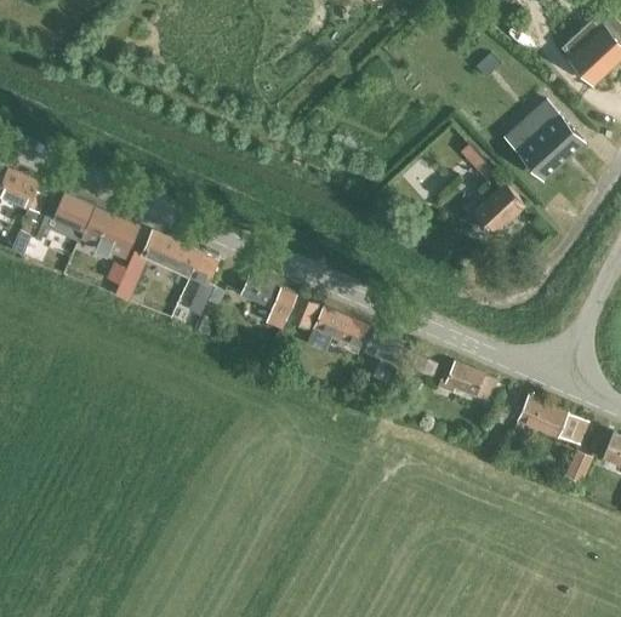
[(620,20),(607,6),(562,49),(570,58),(569,60),(593,86),(620,58),(620,20)]
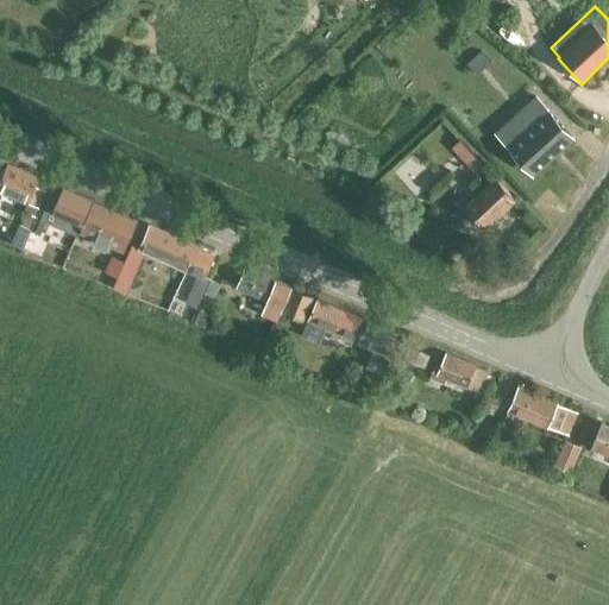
[(481,55),(468,67),(476,76),(489,64),(481,55)]
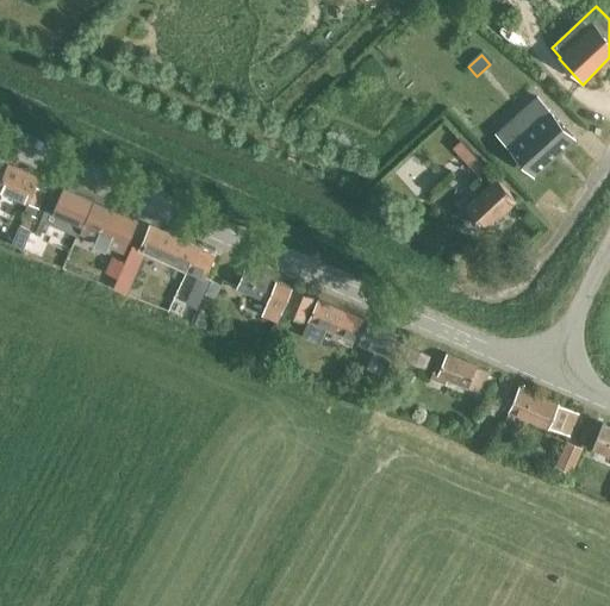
[(522,113),(497,136),(504,143),(534,176),(573,139),(536,100),(522,113)]
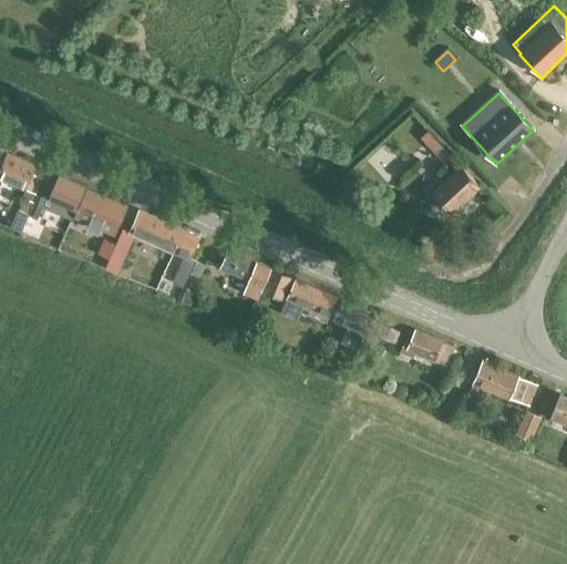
[(440,145),(432,152),(444,165),(452,159),(440,145)]
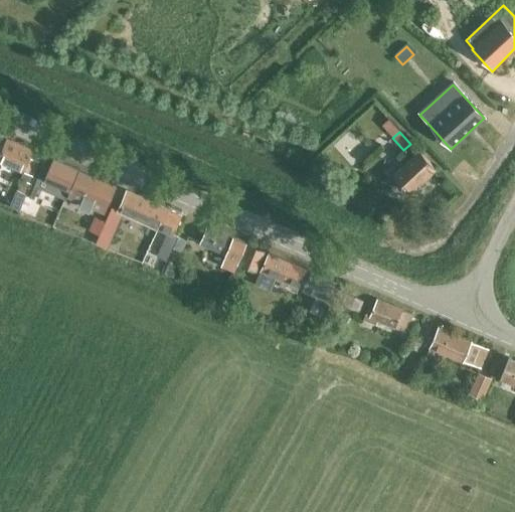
[(0,163),(31,177),(33,174),(37,164),(29,161),(33,152),(6,140),(0,155),(0,163)]
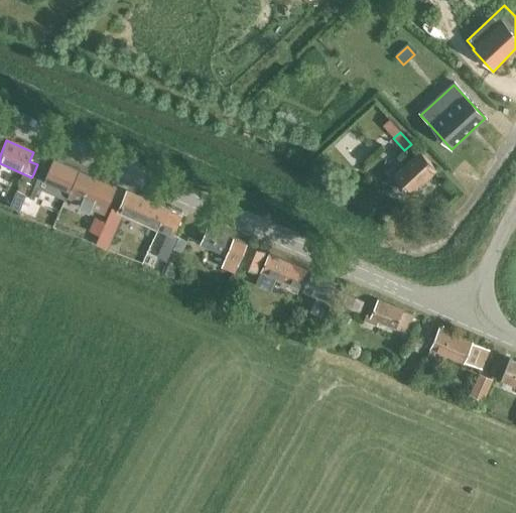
[(415,156),(393,177),(410,196),(436,171),(415,149),(411,152),(415,156)]
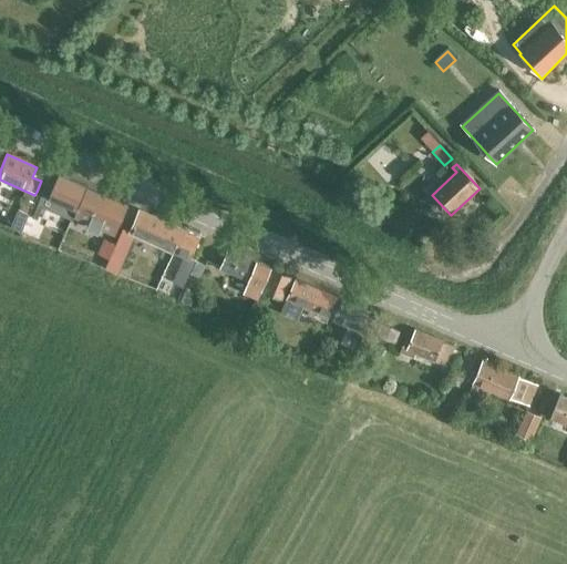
[(51,173),(42,193),(54,198),(50,209),(73,218),(76,208),(85,188),(60,176),(51,173)]
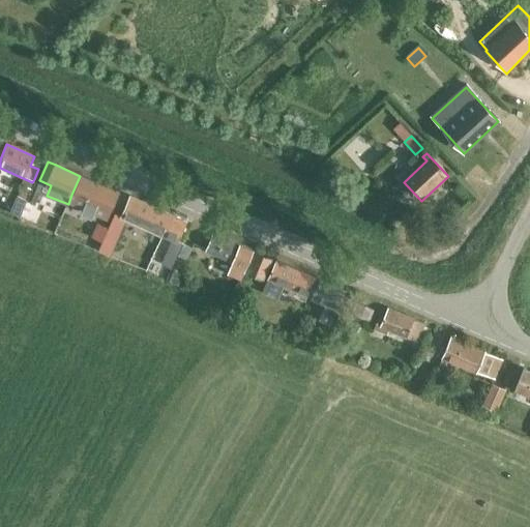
[(106,221),(109,211),(117,193),(80,176),(71,195),(68,204),(106,221)]
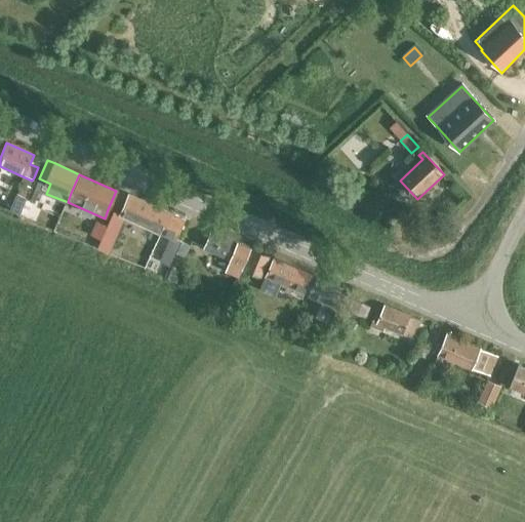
[(27,200),(19,217),(27,221),(40,187),(34,184),(32,190),(27,200)]
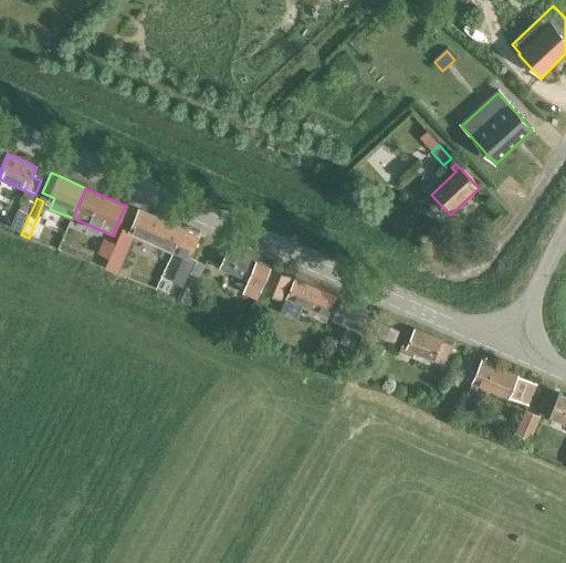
[(23,200),(19,211),(29,216),(34,205),(23,200)]
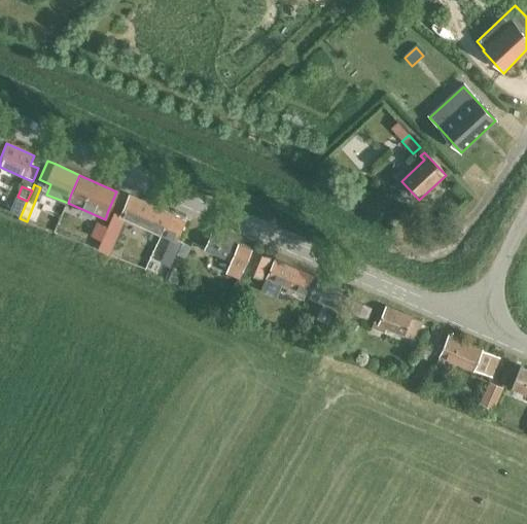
[(162,237),(171,216),(131,199),(121,219),(113,215),(107,229),(101,243),(98,251),(109,257),(126,220),(162,237)]
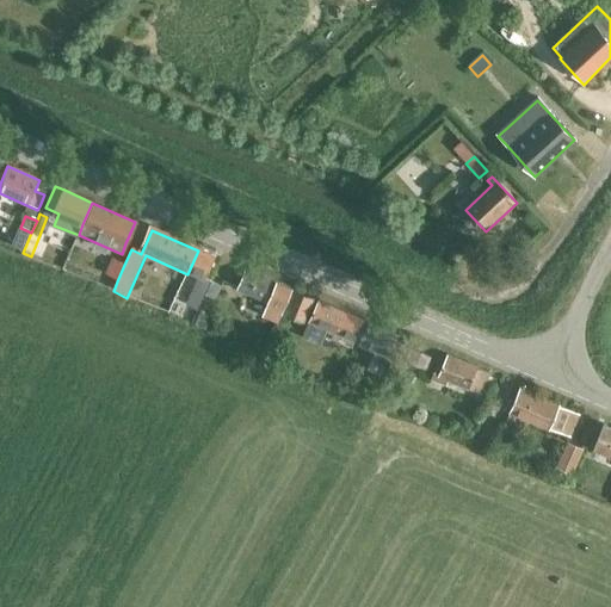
[(204,282),(207,277),(215,258),(198,251),(187,274),(198,279),(186,304),(198,310),(210,284),(204,282)]
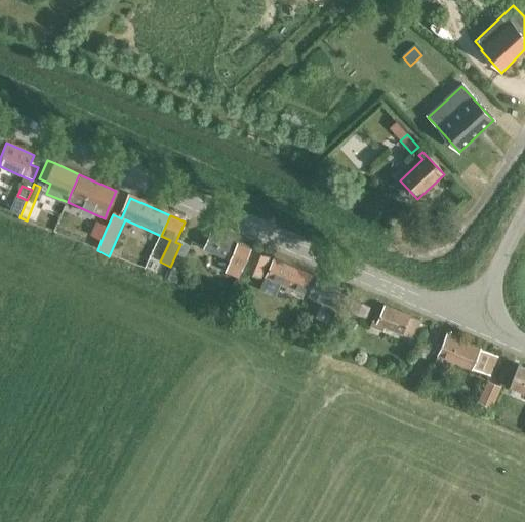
[(101,242),(107,228),(95,224),(89,237),(101,242)]
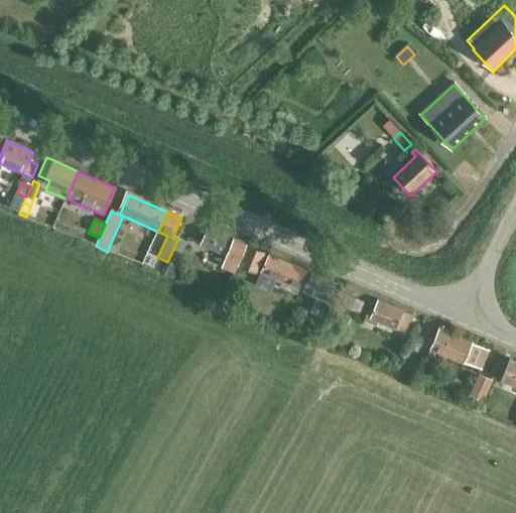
[(233,274),(238,262),(245,246),(208,231),(202,247),(227,258),(222,269),(233,274)]
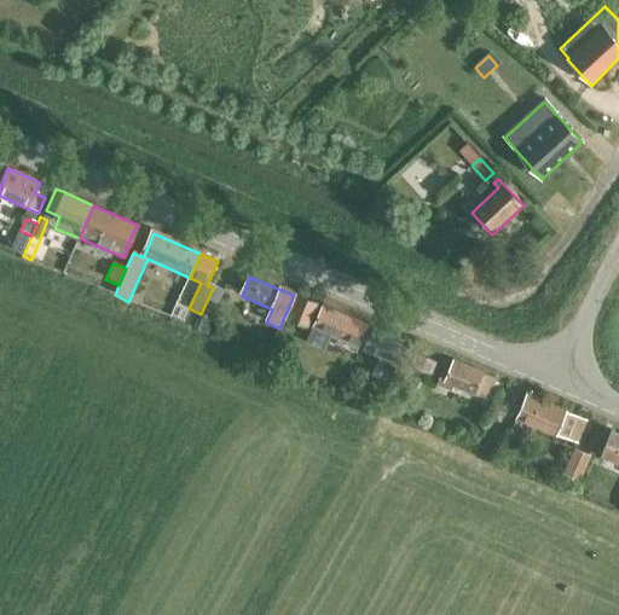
[(307,328),(317,305),(300,297),(290,319),(307,328)]
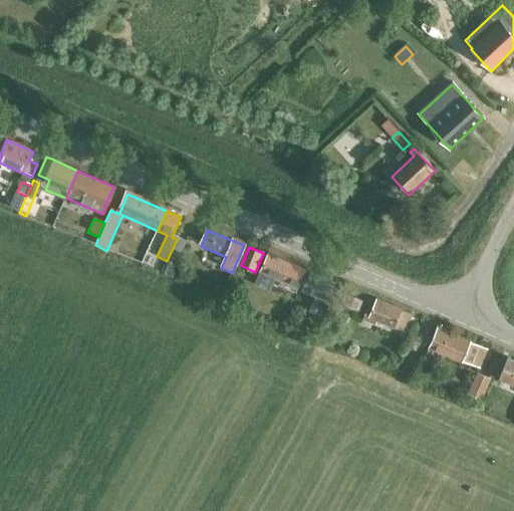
[(269,256),(256,286),(272,293),(278,281),(317,298),(315,303),(312,302),(307,312),(320,318),(334,284),(269,256)]
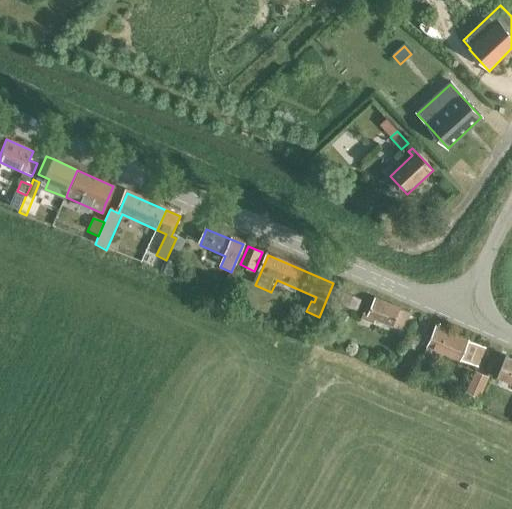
[(155,257),(150,268),(159,272),(164,261),(155,257)]
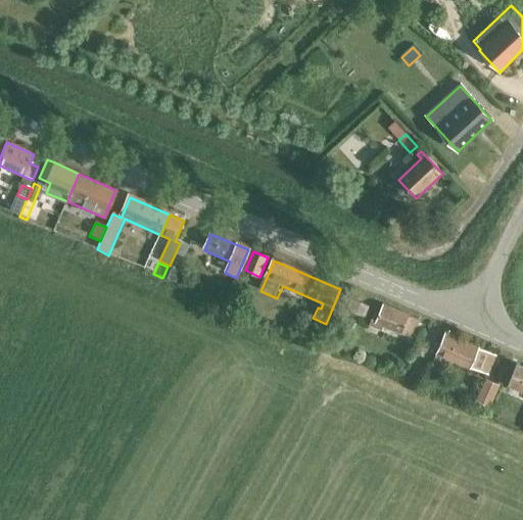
[(175,283),(181,271),(173,267),(167,280),(175,283)]
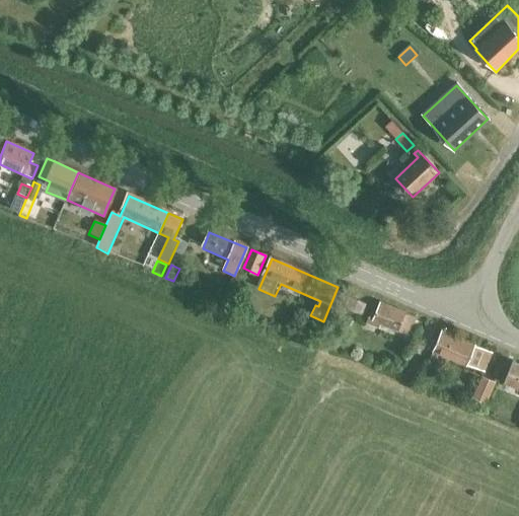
[(345,307),(362,314),(366,304),(349,297),(345,307)]
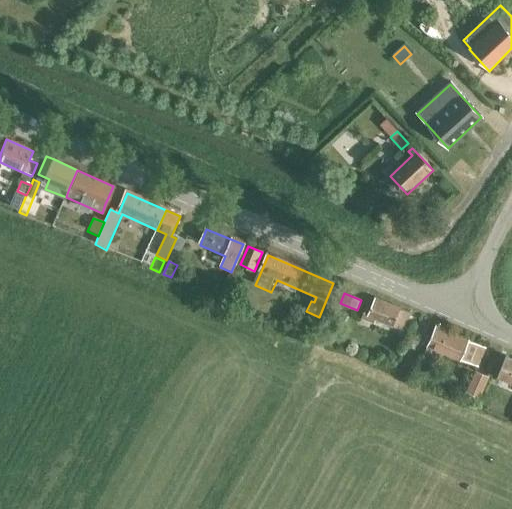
[(369,327),(370,324),(401,335),(408,315),(372,303),(369,313),(365,311),(361,324),(369,327)]
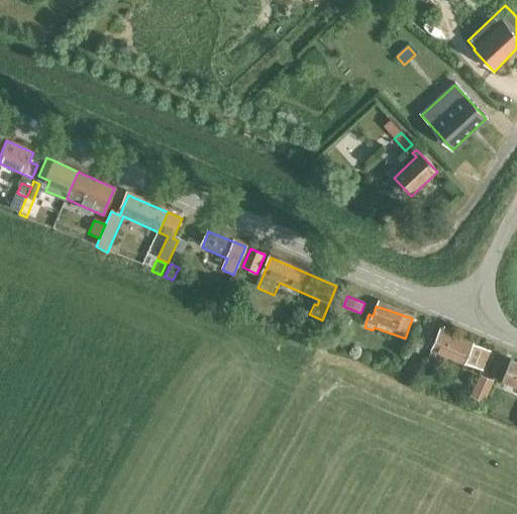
[(335,325),(347,330),(350,323),(339,317),(335,325)]
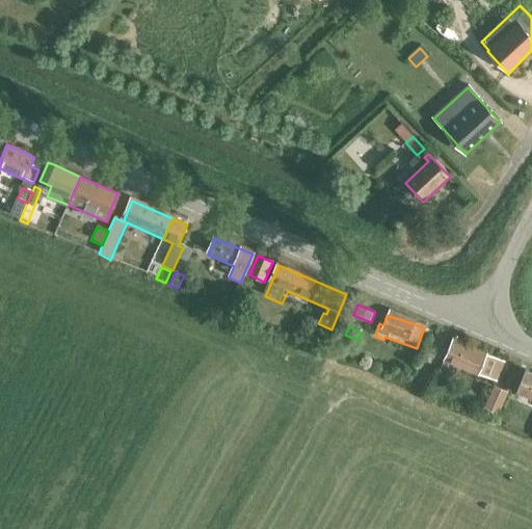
[(503,362),(485,355),(485,354),(452,342),(447,352),(444,351),(440,361),(496,381),(503,362)]
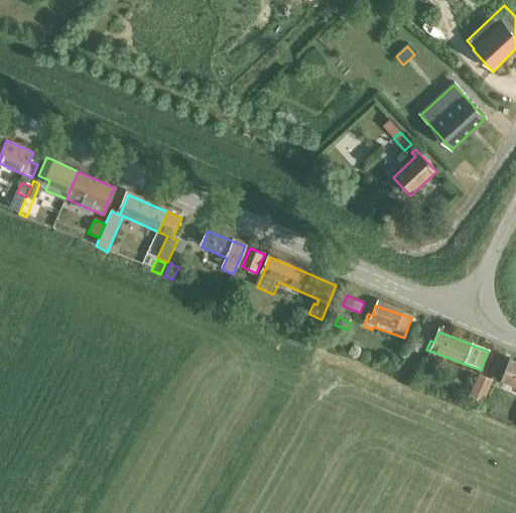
[(515,365),(509,363),(502,381),(500,381),(498,387),(504,389),(506,383),(515,386),(515,365)]
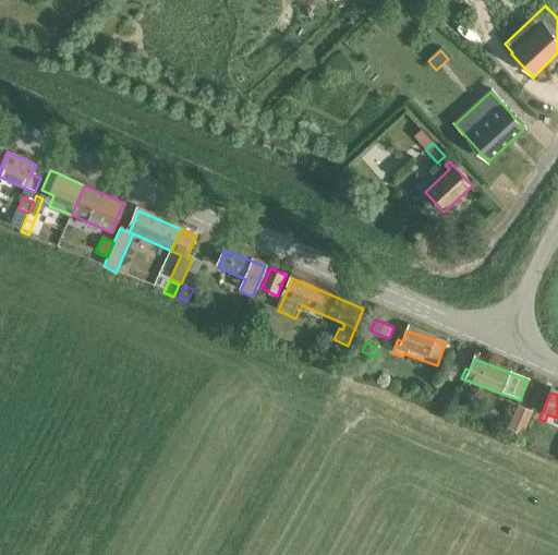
[(519,414),(509,434),(521,441),(531,420),(519,414)]
